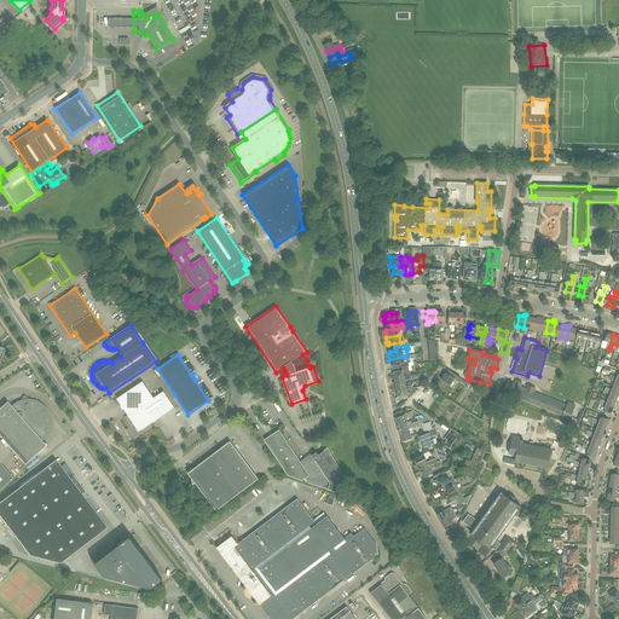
[(403,357),(389,359),(389,364),(392,364),(392,365),(398,364),(399,368),(409,366),(409,363),(408,356),(403,357)]
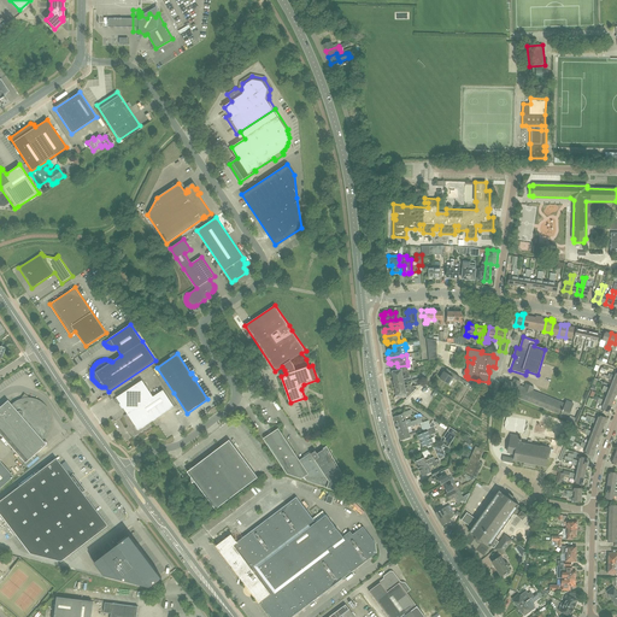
[(452,372),(450,375),(444,371),(440,378),(448,385),(453,377),(458,381),(460,377),(452,372)]
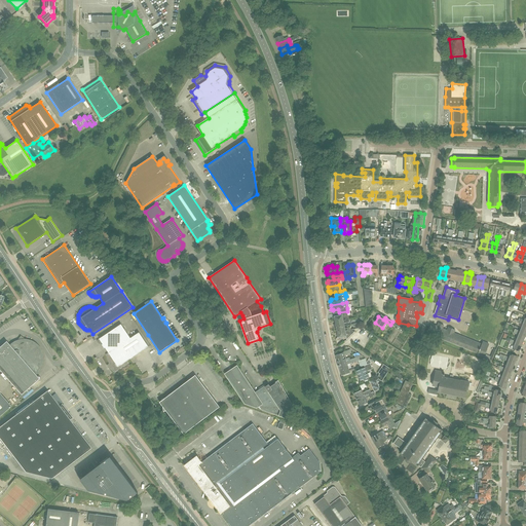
[(525,323),(518,321),(514,318),(514,321),(522,325),(521,328),(525,329),(525,323)]
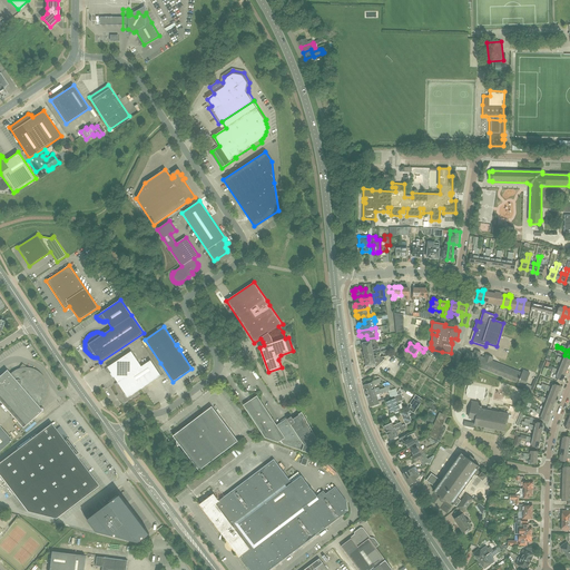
[(485,354),(484,357),(480,355),(481,353),(475,350),(473,353),(468,351),(463,361),(518,383),(518,384),(523,387),(530,373),(523,370),(522,373),(492,361),(493,357),(485,354)]
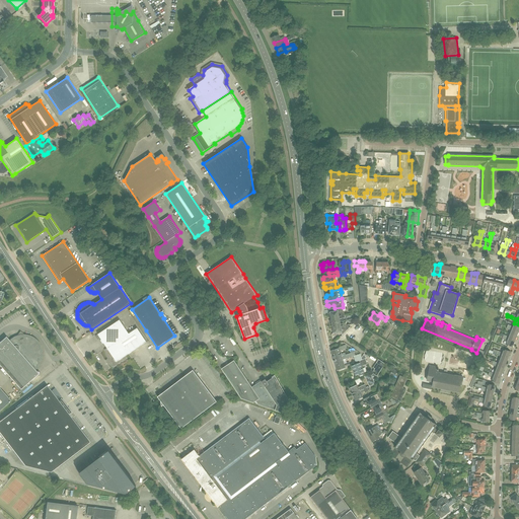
[(107,348),(129,334),(120,320),(95,336),(98,340),(100,338),(107,348)]
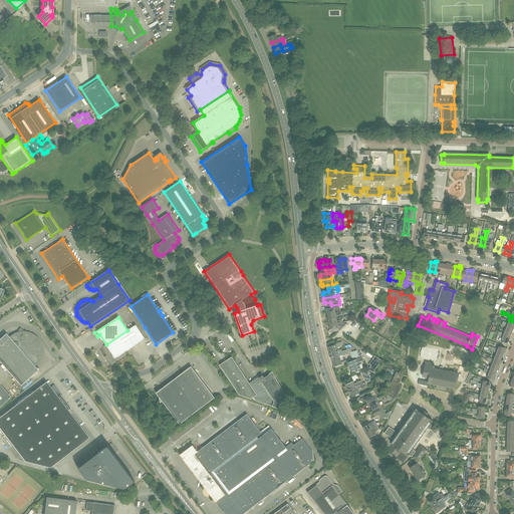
[(347,324),(346,323),(346,321),(342,322),(330,324),(330,326),(329,326),(330,329),(338,328),(338,332),(347,324)]
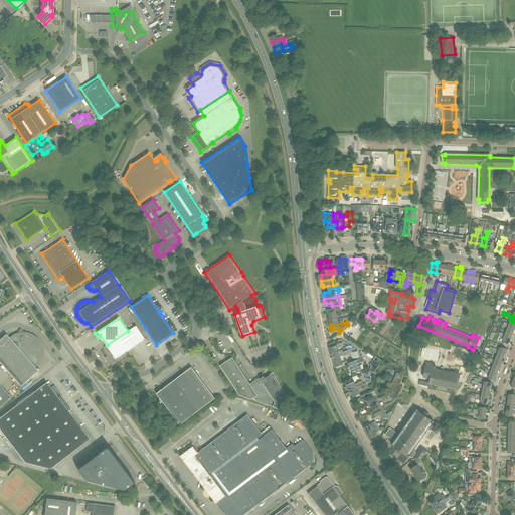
[(503,324),(503,325),(502,326),(507,328),(506,331),(513,334),(514,329),(503,324)]
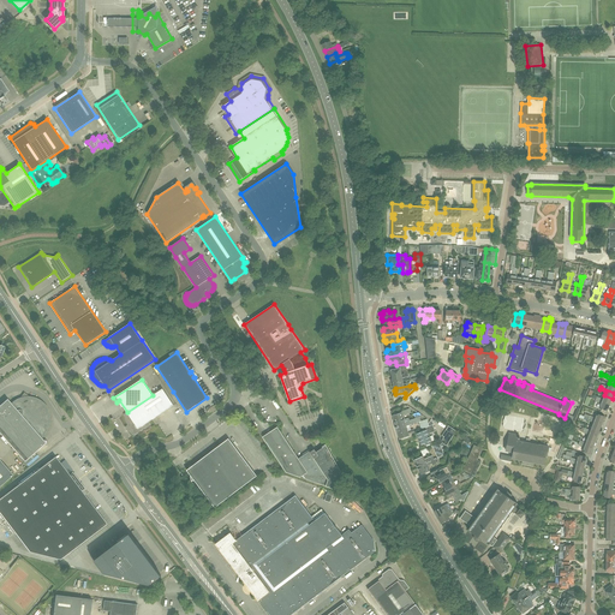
[(153,395),(127,412),(124,415),(129,428),(127,429),(135,435),(150,424),(149,422),(153,419),(173,405),(162,389),(153,395)]
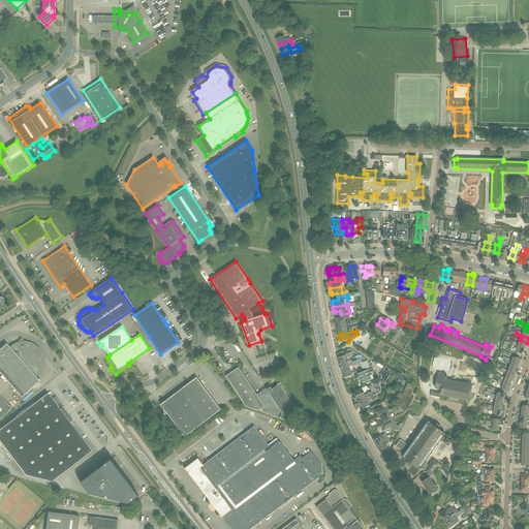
[(11,347),(10,348),(6,343),(0,348),(0,372),(21,397),(39,381),(35,376),(36,375),(37,374),(37,373),(39,372),(39,371),(40,369),(41,367),(41,366),(42,364),(42,362),(42,360),(42,359),(42,358),(41,356),(41,355),(41,354),(40,353),(40,352),(39,351),(38,349),(37,348),(35,347),(34,346),(32,345),(31,344),(30,343),(29,343),(28,343),(27,343),(26,343),(25,343),(24,343),(23,343),(22,343),(21,343),(20,343),(19,343),(18,343),(17,344),(16,344),(13,346),(12,346),(11,347)]
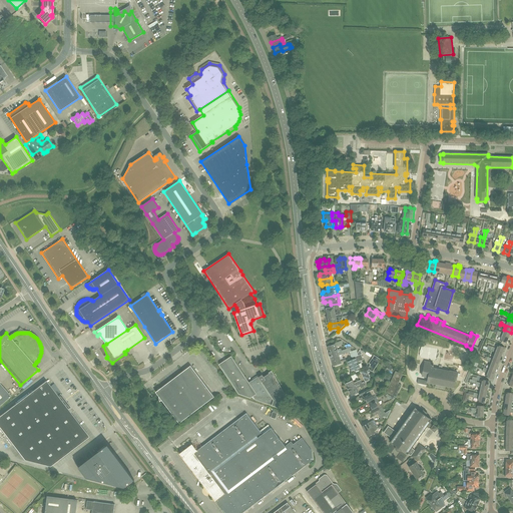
[(506,343),(509,338),(497,333),(496,335),(499,336),(501,337),(500,340),(506,343)]
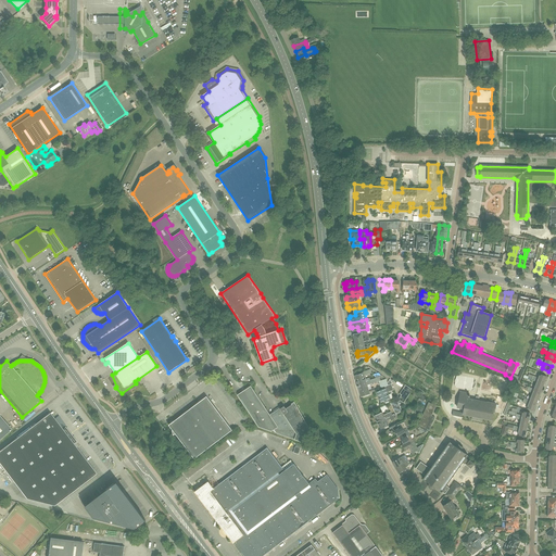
[(522,369),(517,380),(515,387),(517,388),(520,381),(525,370),(522,369)]
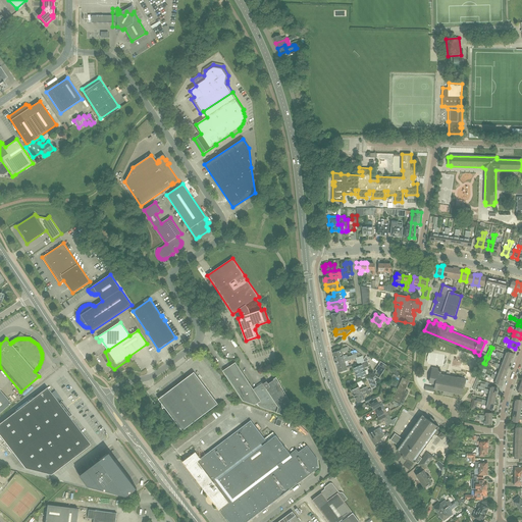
[(334,359),(343,356),(342,353),(349,351),(348,348),(341,350),(342,351),(333,353),(334,359)]
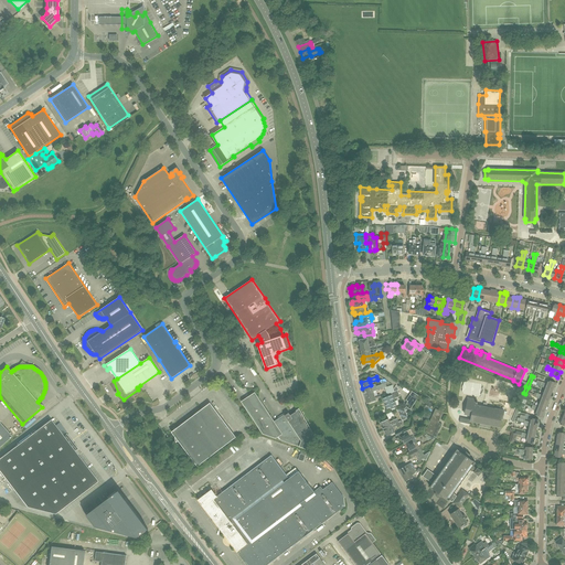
[(373,392),(377,391),(387,387),(386,384),(376,387),(375,384),(371,385),(362,388),(364,394),(373,392)]
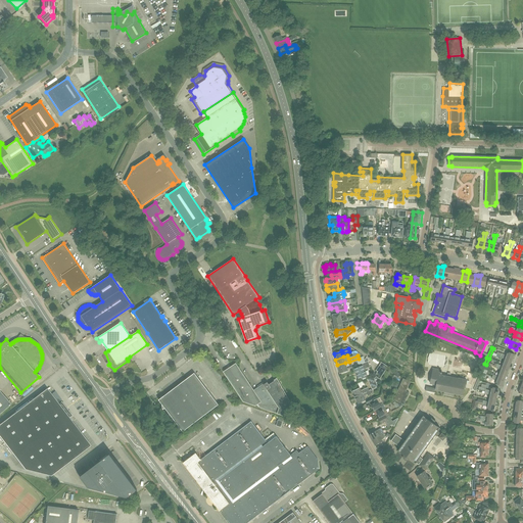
[(511,365),(513,360),(501,355),(500,358),(505,360),(504,363),(511,365)]
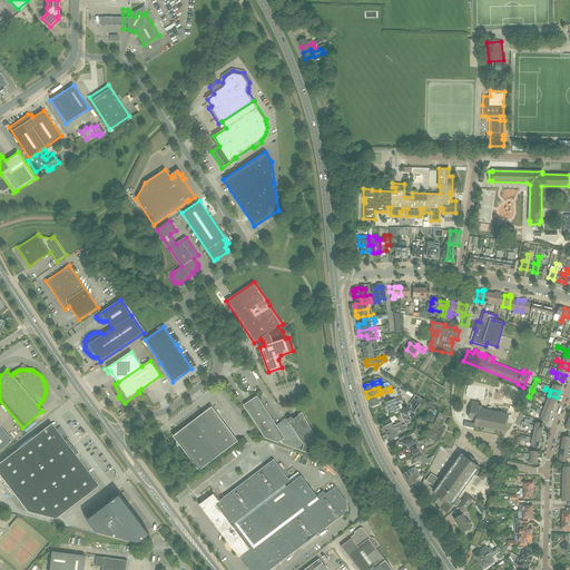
[(400,409),(397,402),(403,400),(401,394),(399,394),(397,395),(394,396),(395,399),(386,402),(391,413),(400,409)]
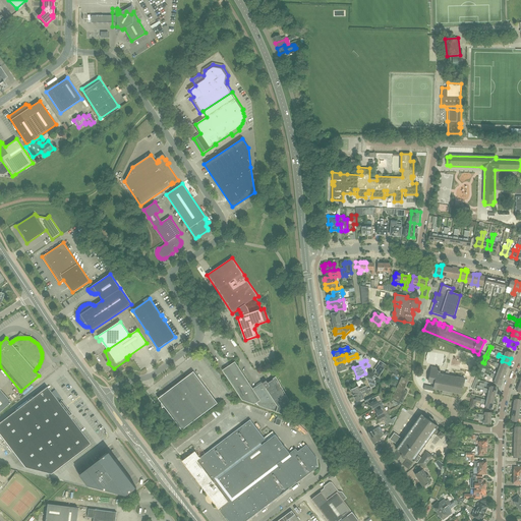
[(373,374),(379,378),(387,365),(380,360),(374,369),(375,370),(373,374)]
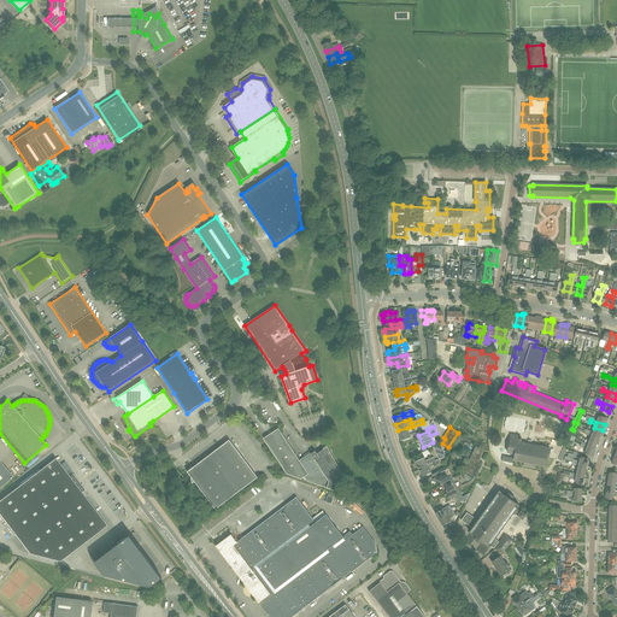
[(415,435),(416,433),(415,430),(409,433),(407,428),(398,430),(400,441),(411,438),(410,436),(415,435)]
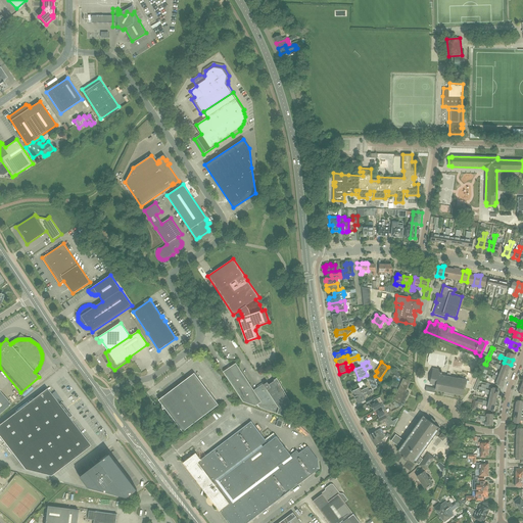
[(236,364),(223,372),(243,401),(255,406),(257,405),(260,408),(289,418),(292,408),(292,407),(277,380),(269,384),(268,382),(254,391),(236,364)]
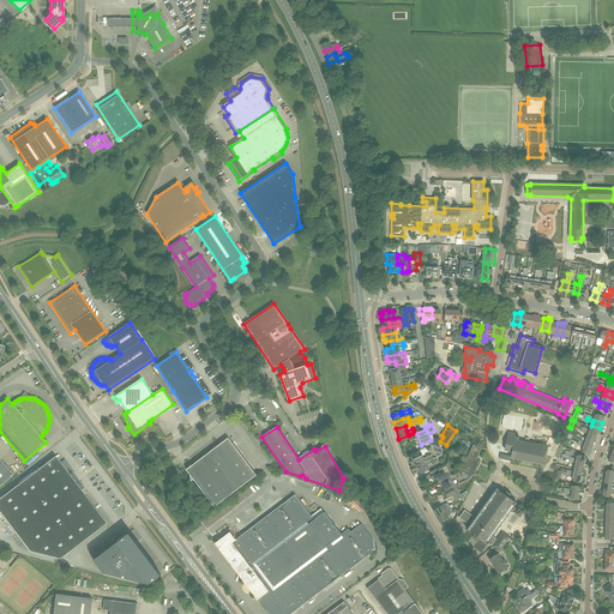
[(595,441),(597,435),(583,429),(582,432),(588,434),(587,438),(595,441)]
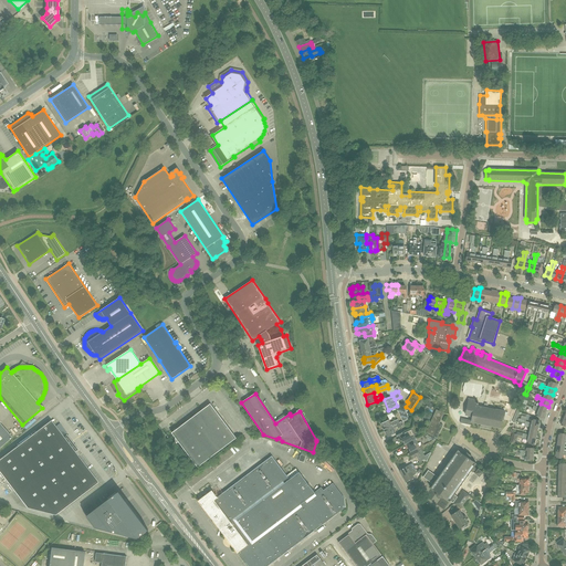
[(469,401),(465,415),(472,416),(471,422),(481,423),(480,427),(490,429),(491,426),(501,428),(502,420),(503,420),(505,411),(496,410),(488,408),(488,405),(484,405),(484,408),(478,406),(478,405),(479,405),(479,402),(478,402),(478,400),(469,399),(469,401)]
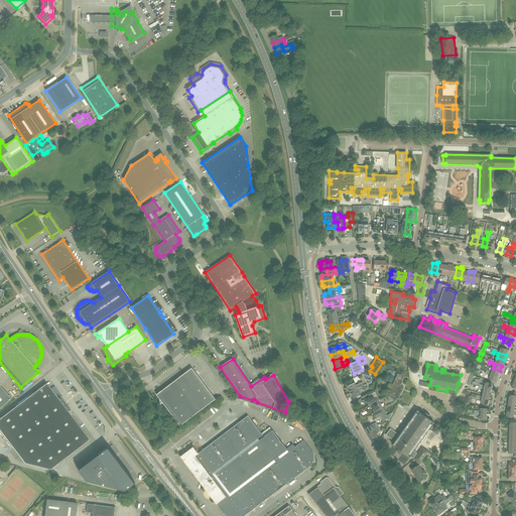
[(180,425),(216,399),(191,368),(156,394),(159,398),(160,404),(162,402),(180,425)]
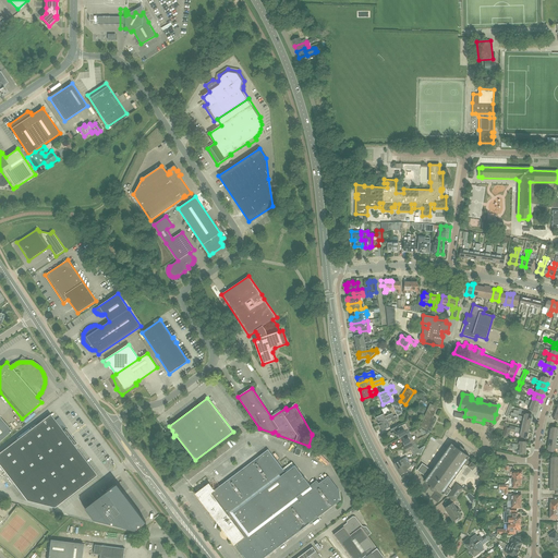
[(403,413),(401,408),(398,401),(392,404),(397,415),(403,413)]
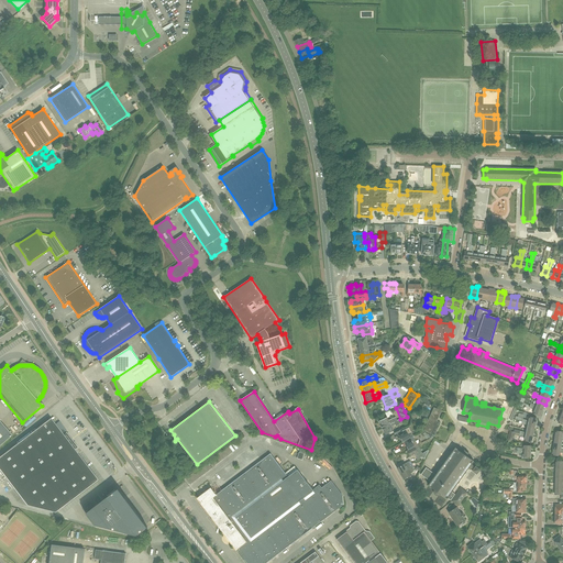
[(541,416),(543,410),(530,405),(529,407),(532,409),(532,408),(534,409),(533,412),(541,416)]
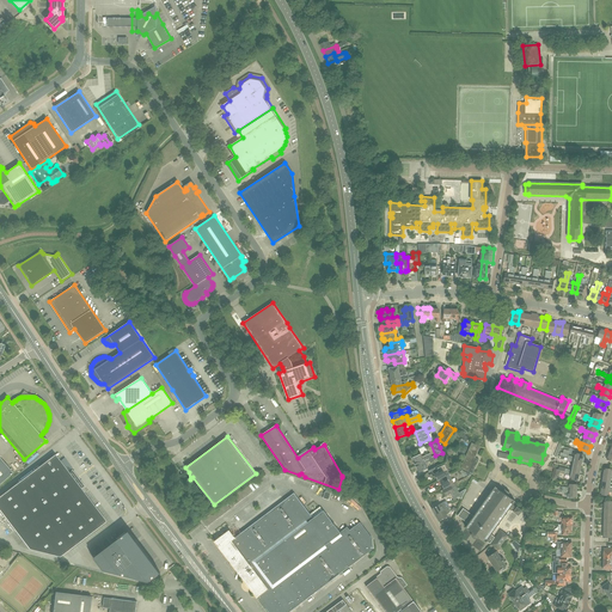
[(466,470),(472,473),(479,459),(476,458),(481,447),(472,442),(460,467),(463,469),(466,470)]
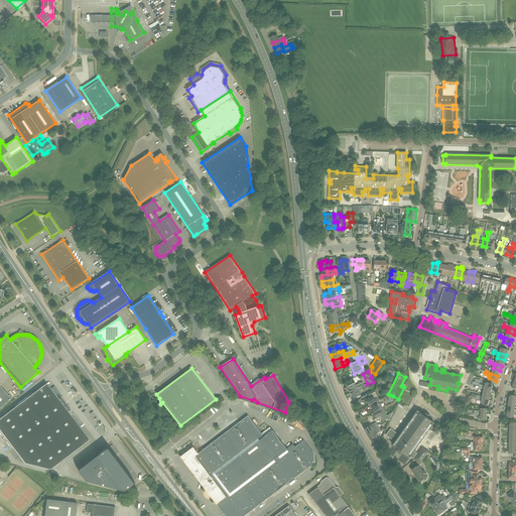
[(58,399),(46,383),(0,418),(0,430),(24,463),(50,470),(90,439),(68,411),(70,410),(60,398),(58,399)]
